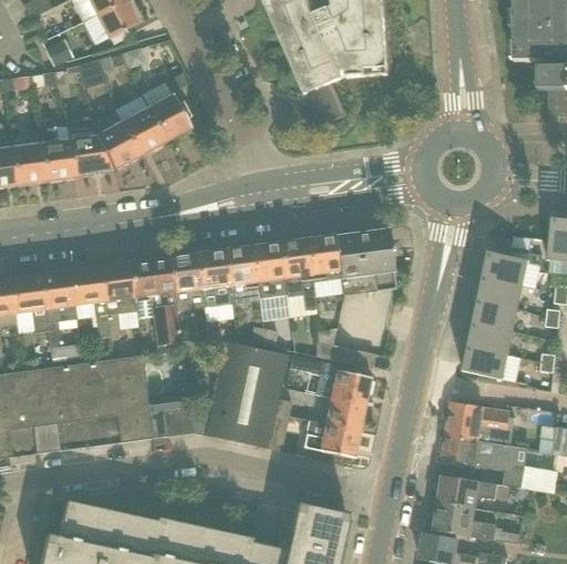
[(31,0),(26,3),(31,14),(51,4),(49,0),(31,0)]
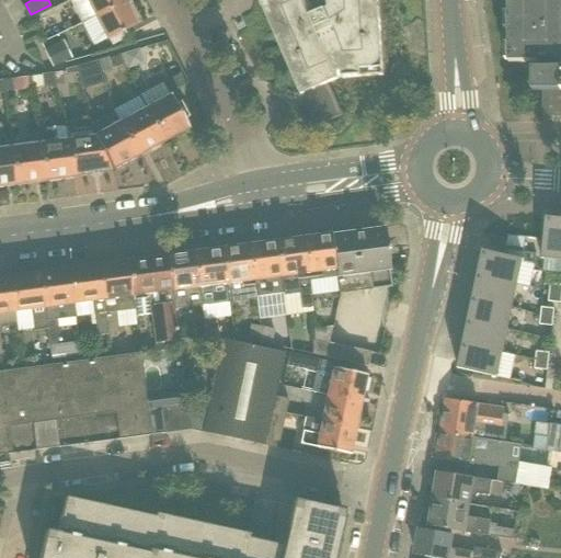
[(88,0),(94,14),(123,0),(88,0)]
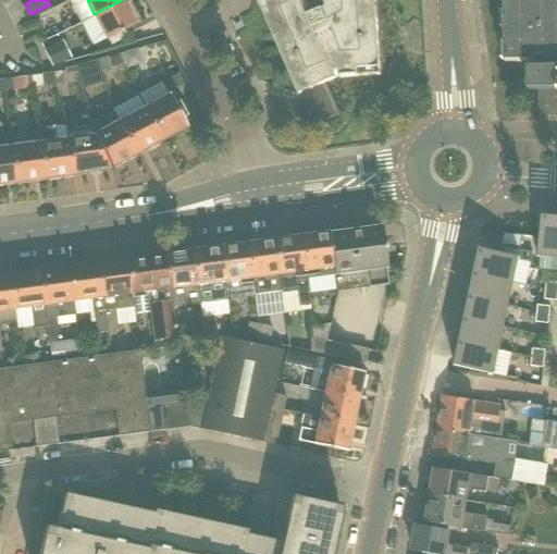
[(106,37),(134,23),(122,0),(94,14),(106,37)]
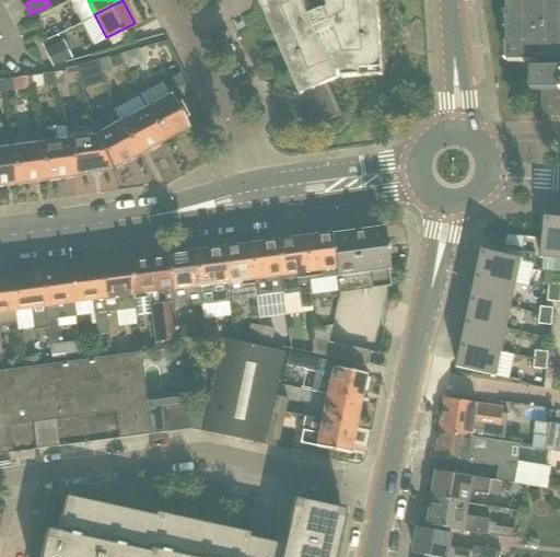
[(383,72),(377,0),(259,0),(301,92),(304,91),(317,123),(342,112),(328,80),(339,76),(341,76),(383,72)]
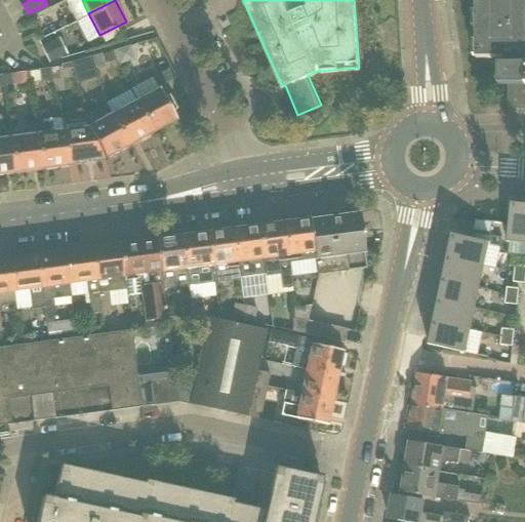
[(524,62),(524,0),(476,0),(476,10),(479,10),(479,25),(476,25),(476,39),(479,39),(479,53),(477,53),(477,56),(505,55),(505,63),(498,63),(498,82),(512,82),(512,103),(524,102),(524,62)]
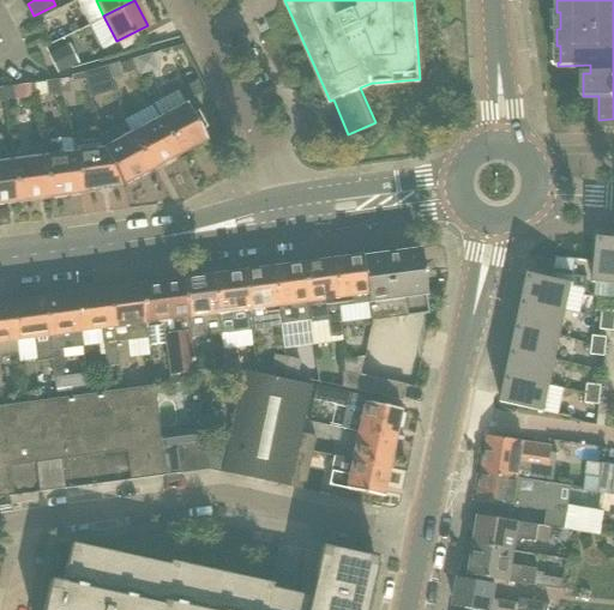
[(79,61),(70,42),(48,52),(55,67),(56,71),(79,61)]
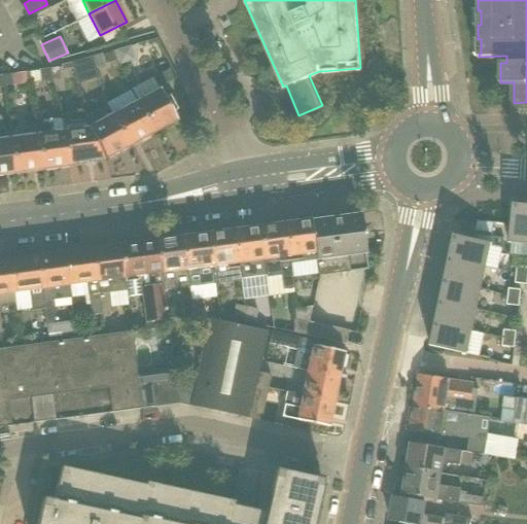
[(131,44),(115,48),(119,63),(135,58),(134,54),(131,44)]
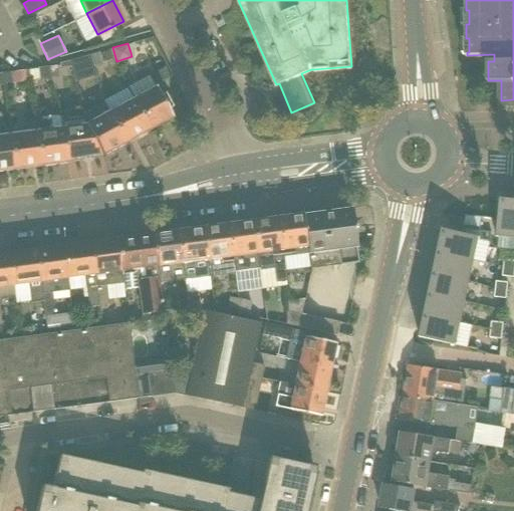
[(98,50),(90,52),(93,63),(102,60),(98,50)]
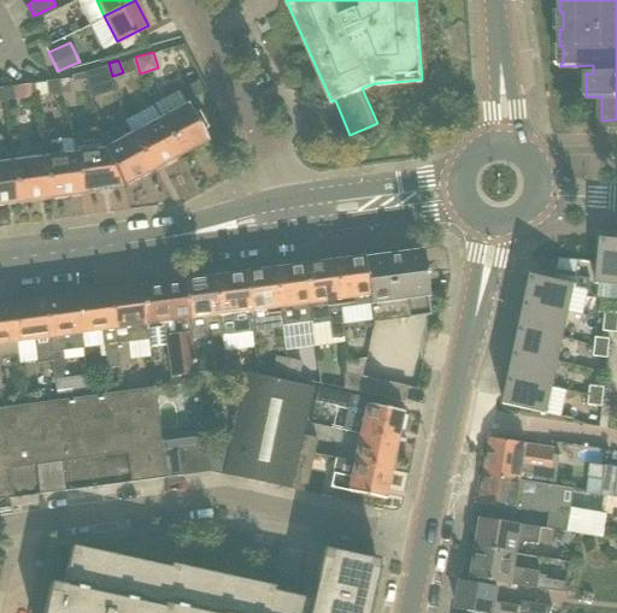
[(105,78),(112,76),(109,63),(83,70),(84,77),(87,83),(105,78)]
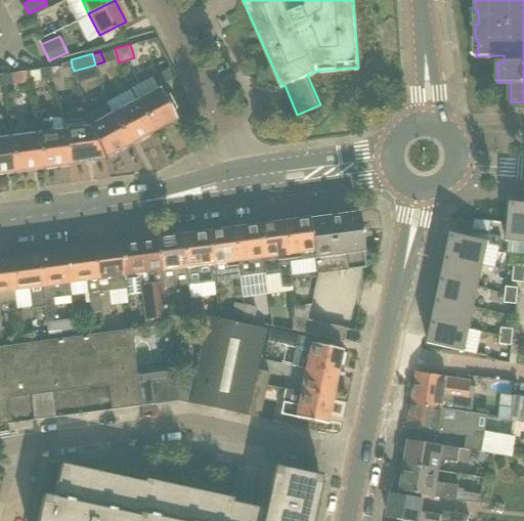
[(50,77),(58,76),(57,64),(49,67),(50,77)]
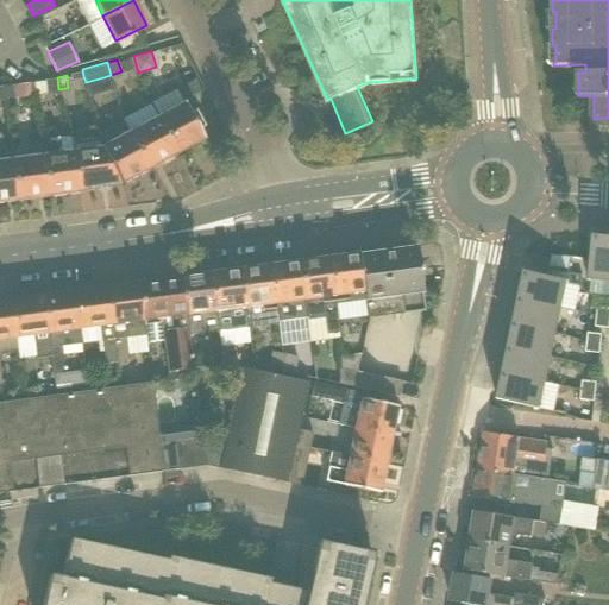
[(57,77),(51,77),(46,79),(45,79),(46,90),(58,89),(57,77)]
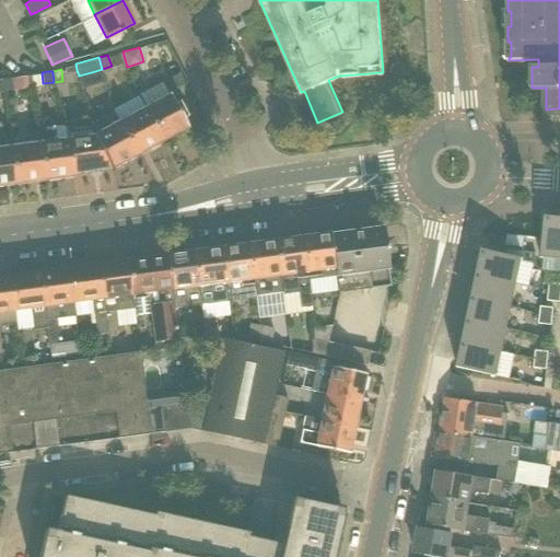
[(168,90),(185,81),(179,71),(163,80),(168,90)]
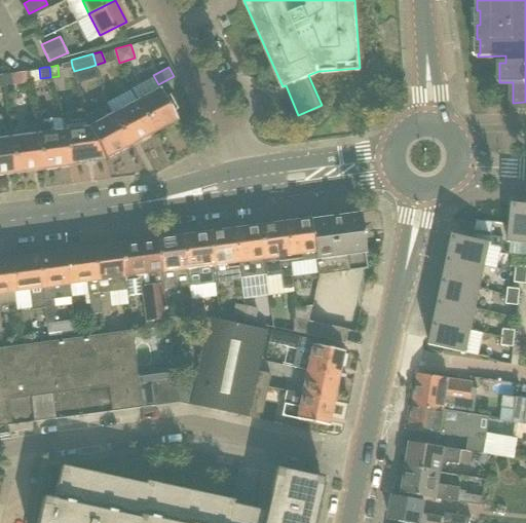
[(12,82),(10,71),(2,72),(4,83),(12,82)]
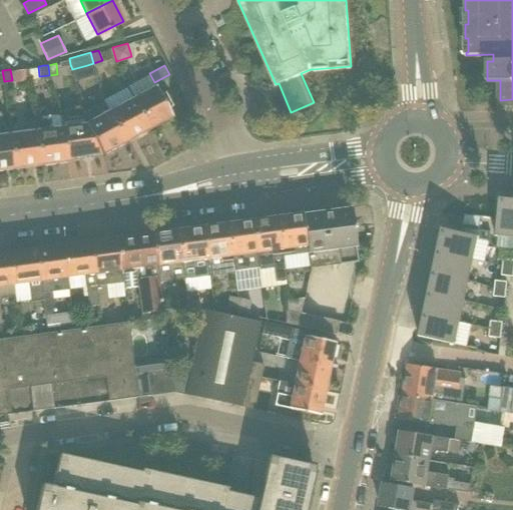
[(150,127),(172,115),(167,106),(172,104),(165,90),(160,92),(155,83),(155,84),(149,73),(126,85),(128,88),(132,96),(150,127)]
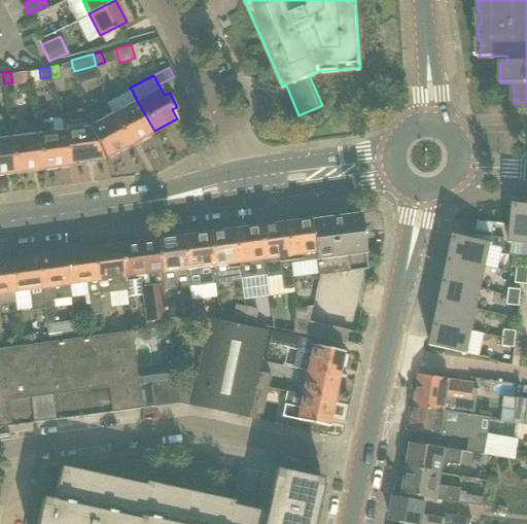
[(154,131),(136,99),(132,91),(130,88),(106,101),(106,103),(111,112),(130,144),(154,131)]
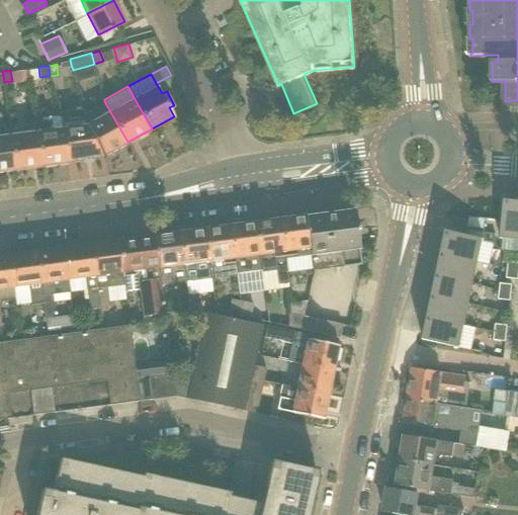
[(127,142),(109,110),(104,101),(85,112),(85,122),(86,122),(104,154),(116,148),(127,142)]
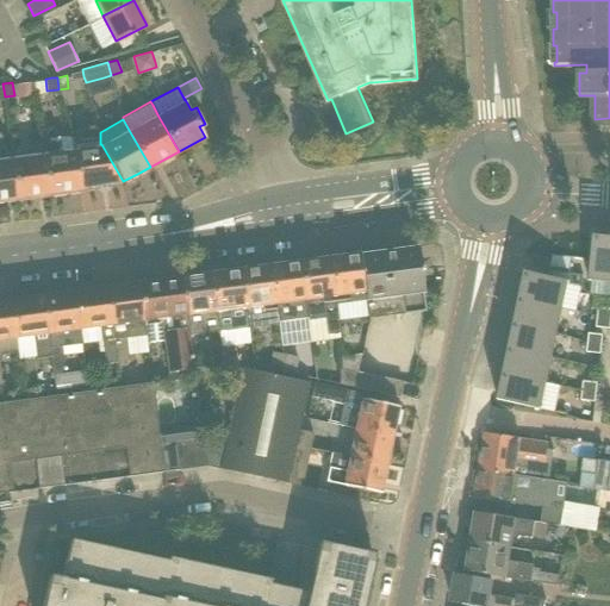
[(101,144),(100,144),(100,132),(95,126),(94,126),(94,124),(78,126),(78,129),(74,136),(75,138),(76,149),(81,187),(123,181),(101,144)]
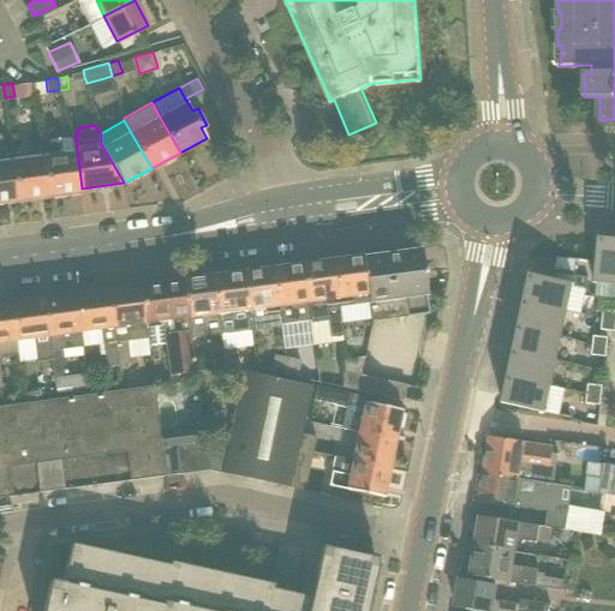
[(43,139),(46,155),(51,196),(83,192),(82,189),(77,150),(76,139),(75,137),(72,137),(72,136),(43,139)]
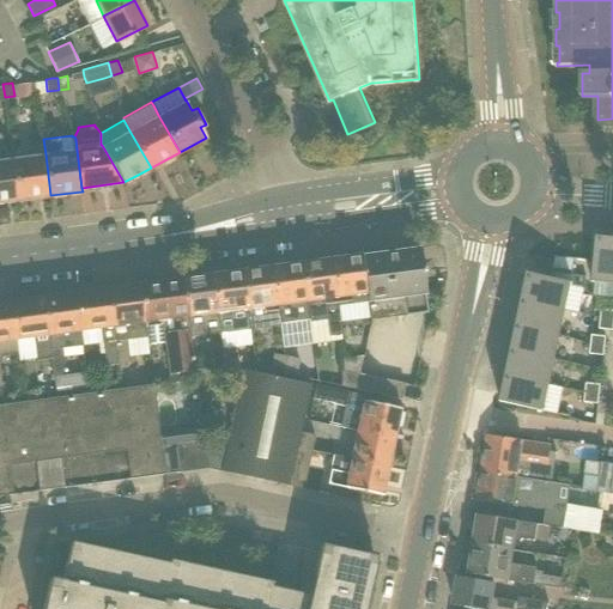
[(18,200),(50,195),(46,154),(13,158),(18,200)]
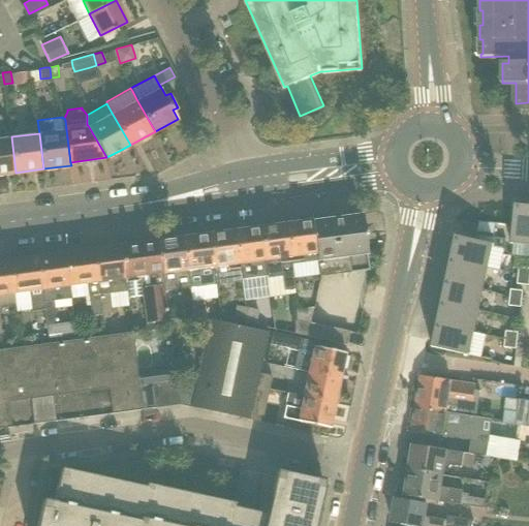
[(0,174),(16,173),(11,136),(0,137),(0,174)]
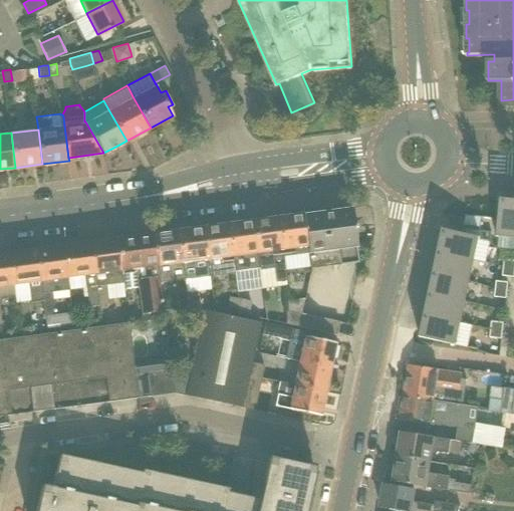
[(513,234),(513,198),(501,197),(496,233),(513,234)]
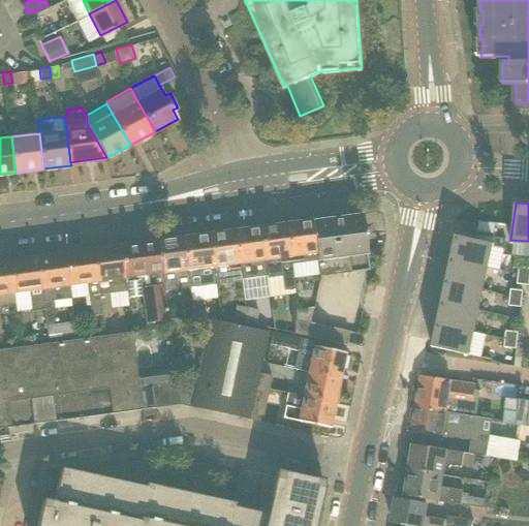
[(350,271),(369,268),(367,252),(362,211),(311,218),(316,259),(318,274),(350,270),(350,271)]
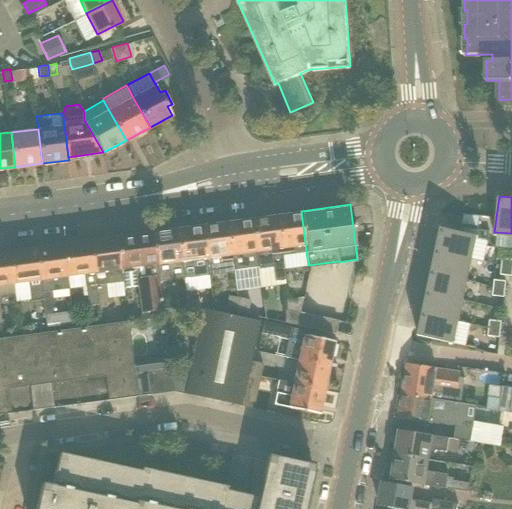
[(276,214),(282,254),(306,251),(301,211),(276,214)]
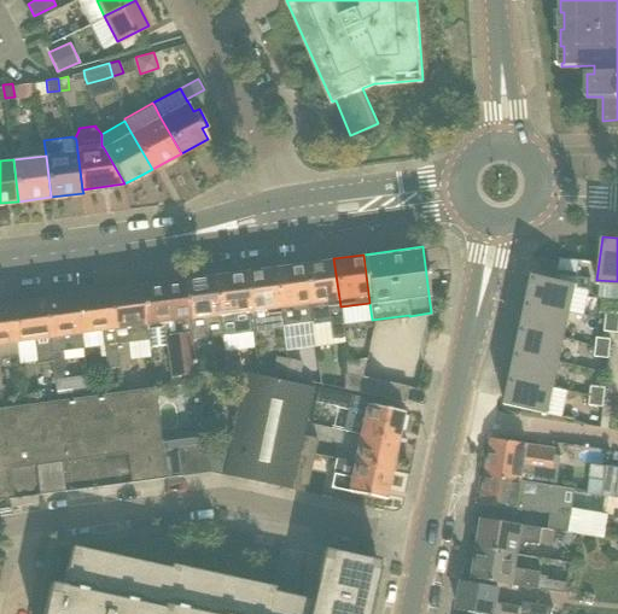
[(333,258),(302,262),(310,320),(310,323),(328,321),(331,337),(344,335),(340,307),(333,258)]
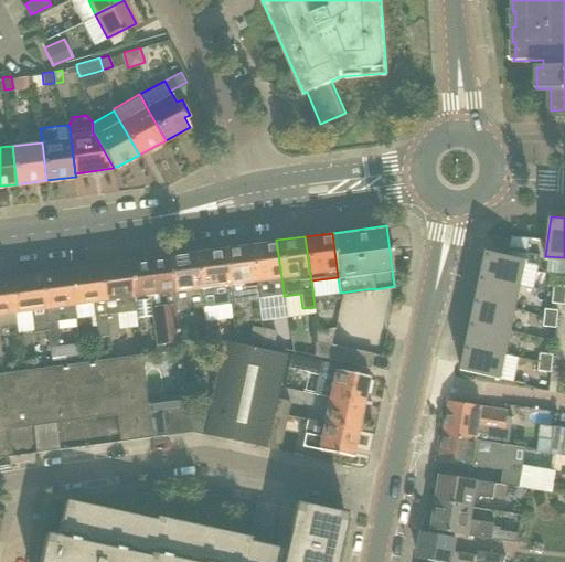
[(251,243),(257,297),(284,293),(276,240),(251,243)]
